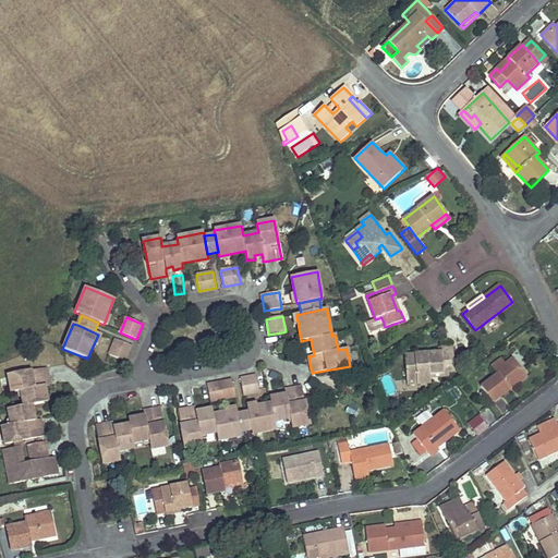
[(125,362),(132,346),(116,339),(109,354),(109,355),(125,362)]
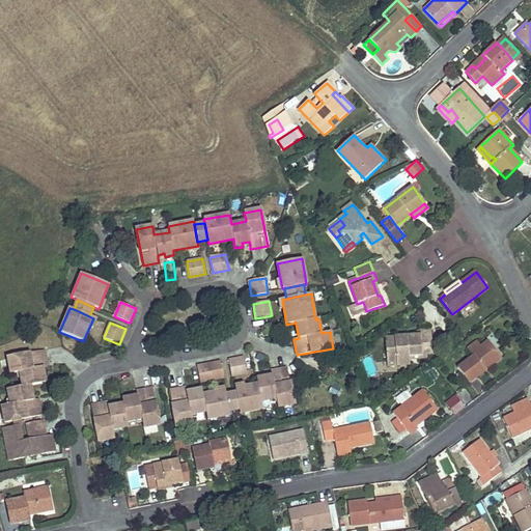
[(434,354),(431,330),(420,330),(420,336),(386,338),(387,361),(396,361),(396,365),(410,365),(409,360),(409,356),(427,354),(434,354)]
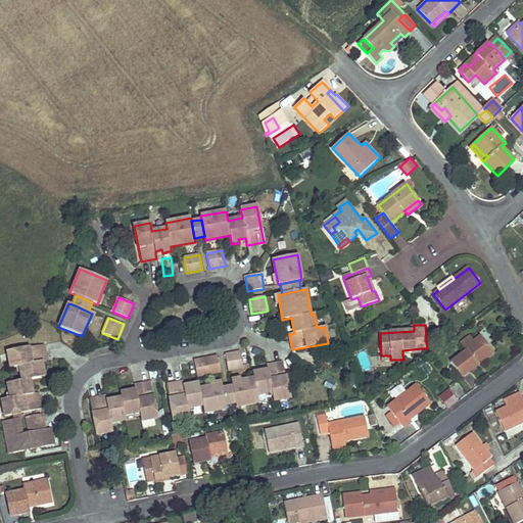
[(477,363),(492,351),(493,350),(482,335),(465,348),(466,350),(450,363),(463,378),(479,366),(477,363)]
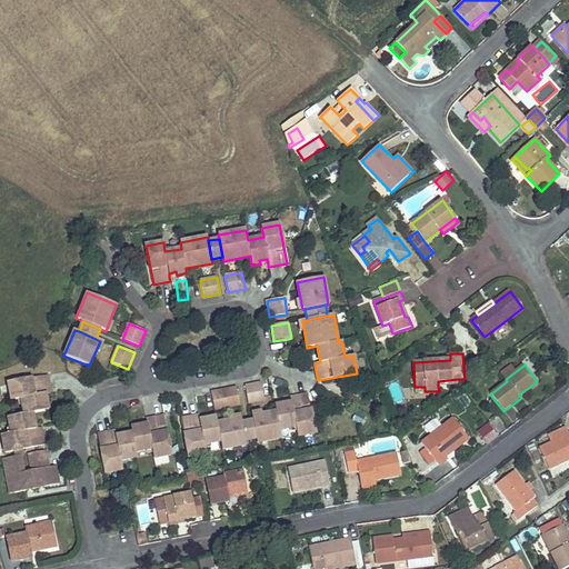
[(31,429),(30,421),(33,420),(32,413),(49,410),(48,402),(43,402),(42,395),(46,393),(51,392),(48,376),(7,382),(10,400),(10,401),(21,399),(25,415),(8,417),(11,433),(2,435),(2,436),(6,453),(15,451),(23,449),(45,446),(45,445),(41,428),(37,429),(31,429)]
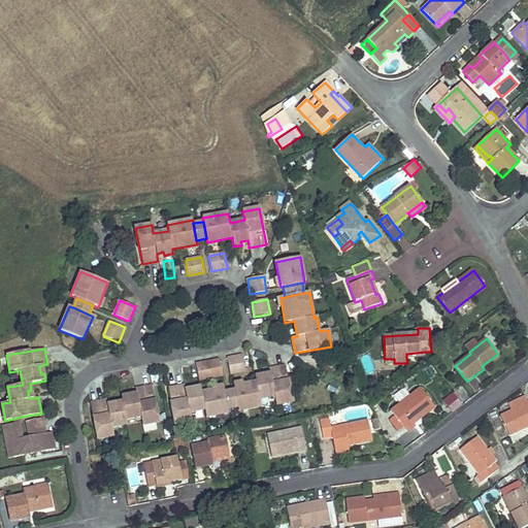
[(500,357),(498,354),(497,355),(482,366),(484,369),(500,357)]
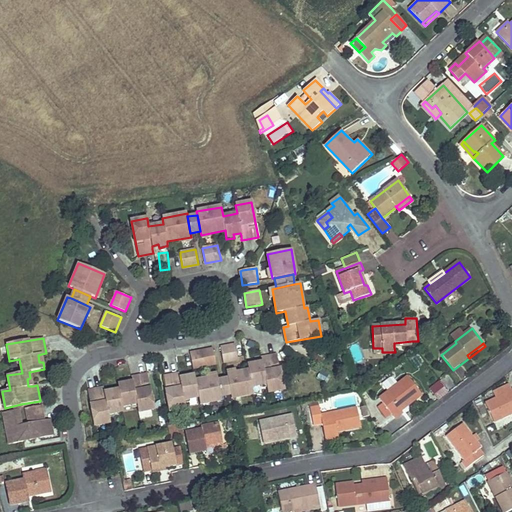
[(239,361),(235,344),(220,347),(223,364),(239,361)]
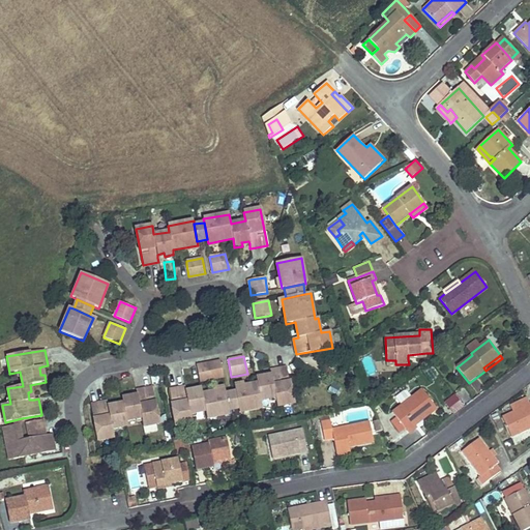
[(224,378),(221,361),(197,365),(199,378),(209,376),(210,380),(224,378)]
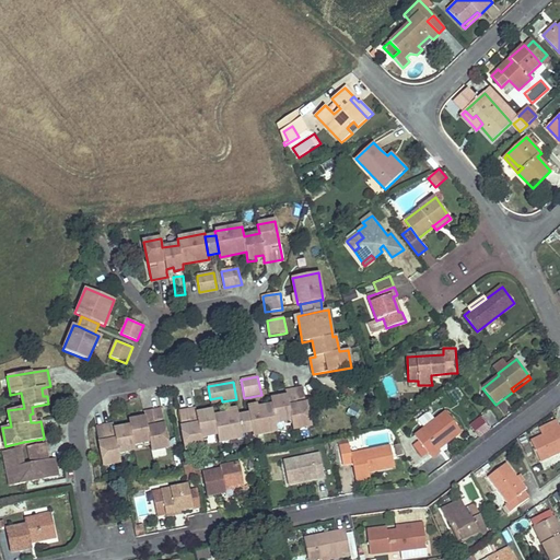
[(311,428),(303,389),(303,387),(286,391),(287,397),(287,399),(279,401),(279,398),(270,399),(272,407),(248,411),(249,415),(252,431),(253,436),(277,432),(276,424),(291,421),(293,431),(294,430),(311,428)]
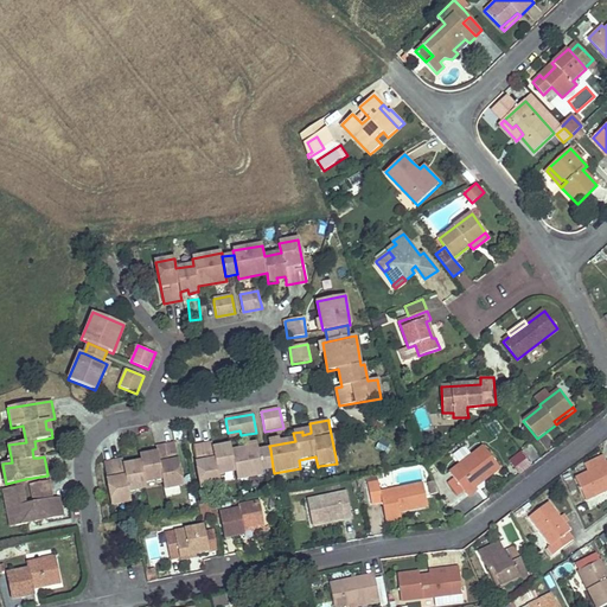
[(262,470),(259,452),(257,447),(232,452),(231,445),(222,446),(222,447),(222,449),(213,452),(213,448),(212,443),(195,447),(202,487),(221,485),(218,475),(236,472),(237,480),(263,475),(262,470)]
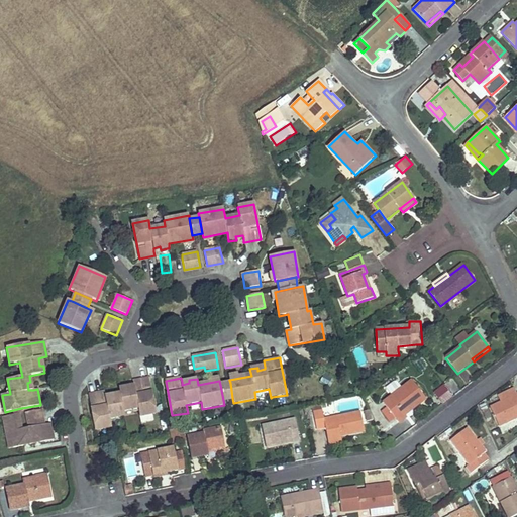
[(156,414),(149,379),(133,382),(134,386),(135,389),(127,390),(127,387),(120,389),(120,394),(112,395),(113,398),(105,400),(105,397),(104,392),(89,395),(95,430),(112,427),(110,419),(125,416),(124,411),(138,408),(140,417),(156,414)]
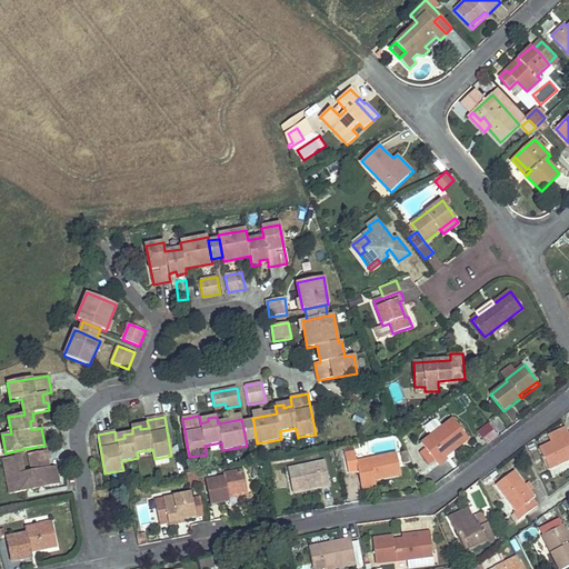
[(428,472),(471,441),(453,418),(411,450),(428,472)]
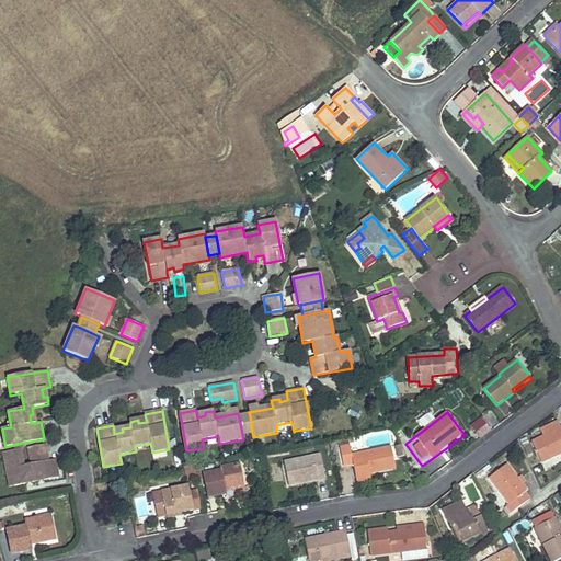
[(252,432),(250,415),(249,415),(240,418),(239,418),(242,434),(248,433),(252,432)]
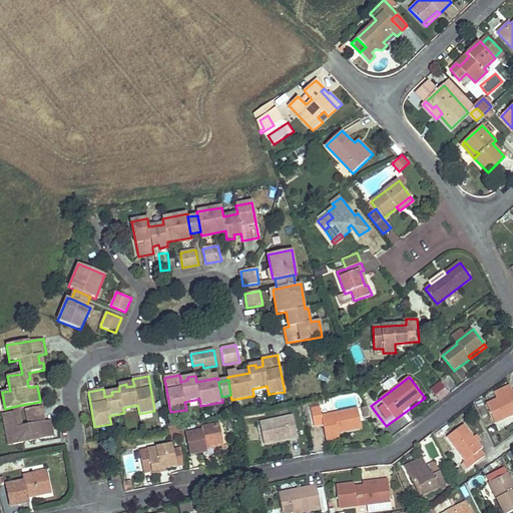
[(434,391),(440,399),(447,395),(441,386),(434,391)]
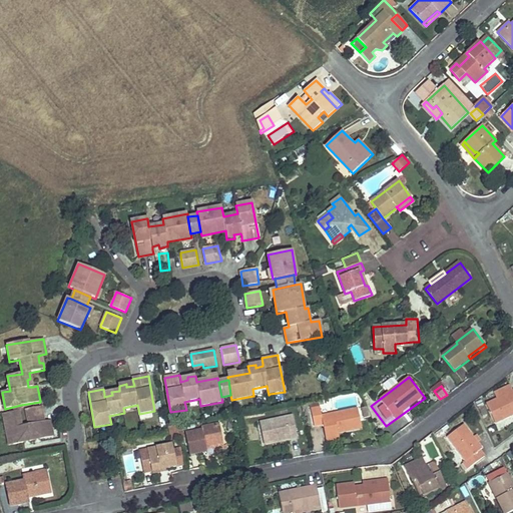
[(512,393),(509,387),(497,392),(497,393),(500,399),(500,398),(512,393)]
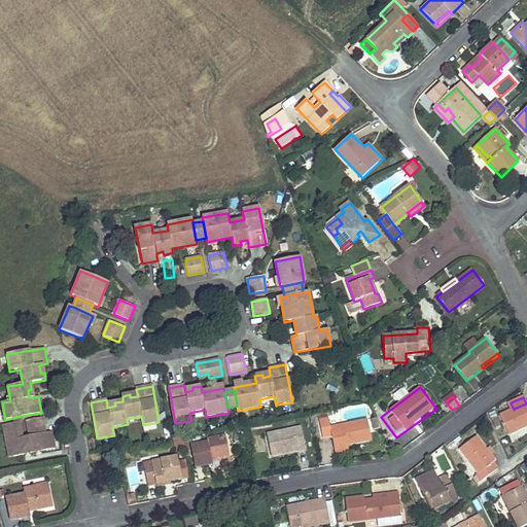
[(508,435),(526,426),(526,402),(526,403),(514,409),(514,410),(499,416),(508,435)]
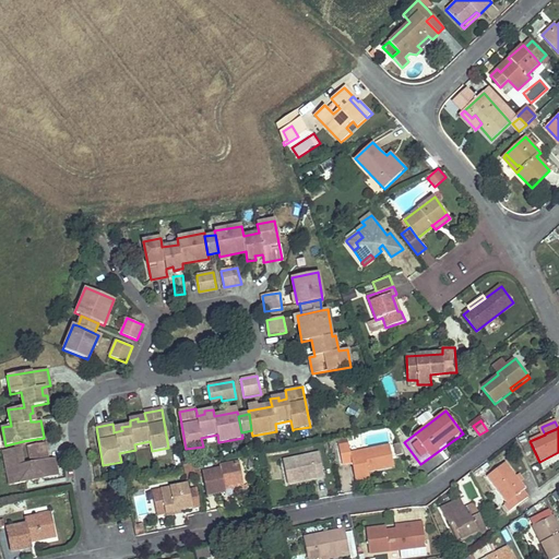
[(47,451),(45,442),(30,445),(31,454),(47,451)]
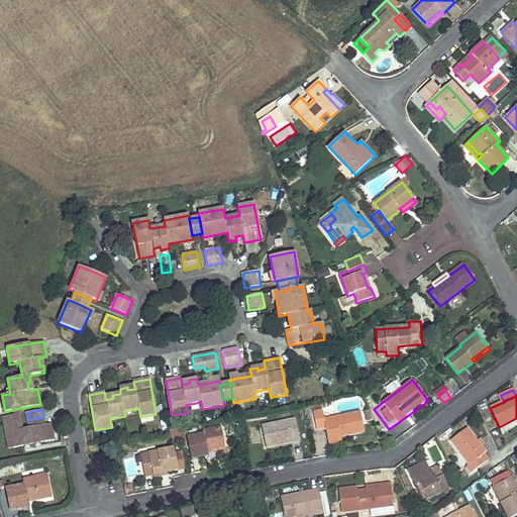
[(364,431),(360,412),(324,419),(323,411),(313,412),(316,430),(325,428),(328,444),(342,442),(341,436),(364,431)]
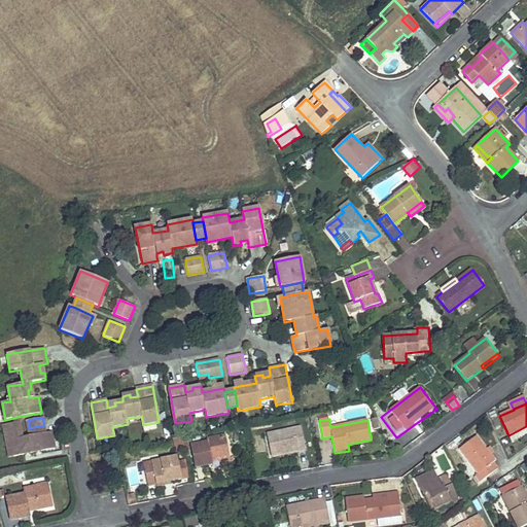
[(30,454),(26,436),(23,437),(20,422),(14,423),(3,425),(7,443),(10,442),(13,457),(30,454)]
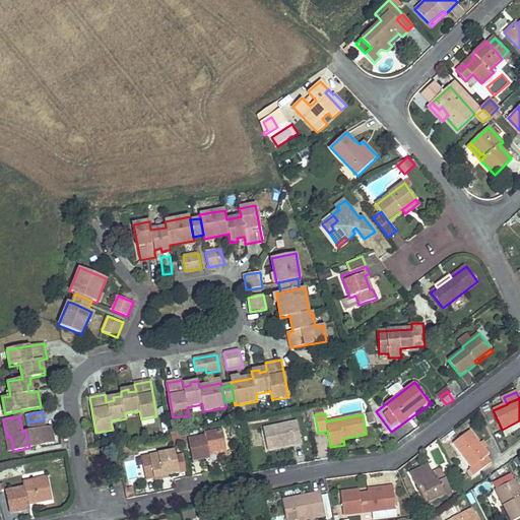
[(54,443),(51,427),(45,428),(44,419),(28,423),(30,430),(25,431),(29,448),(54,443)]
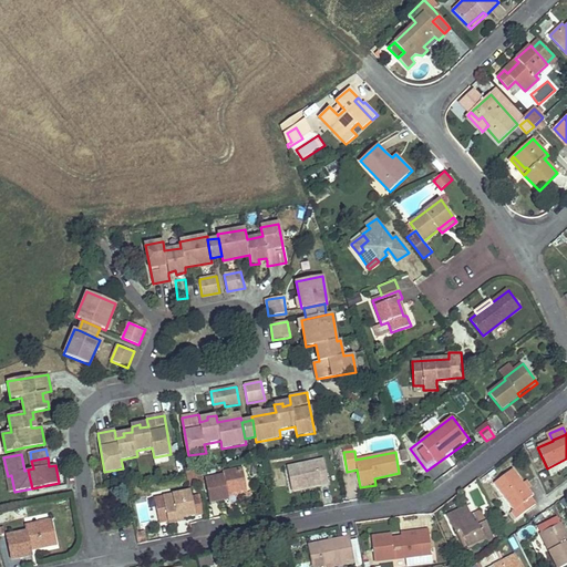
[(329,483),(326,460),(288,467),(292,491),(329,483)]
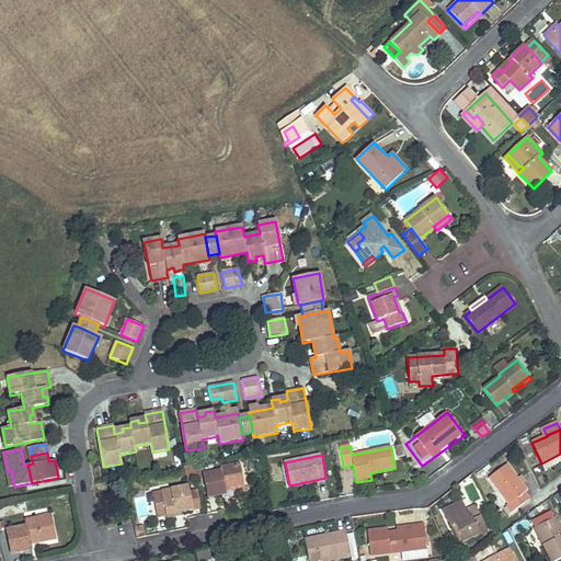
[(244,484),(241,464),(219,468),(220,471),(204,473),(207,497),(226,493),(225,489),(244,484)]
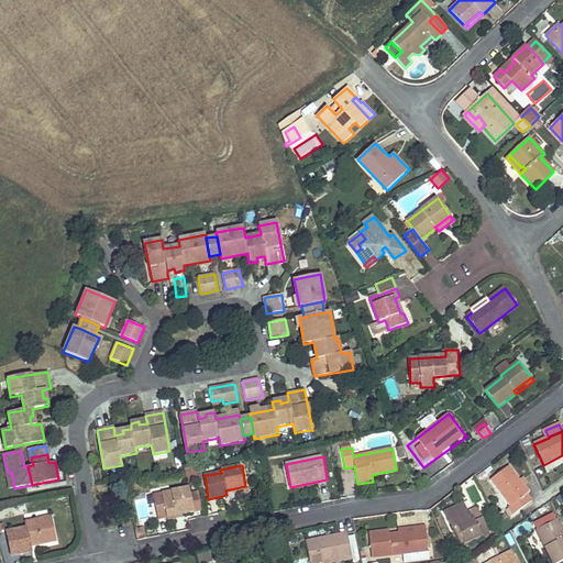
[(529,493),(525,486),(520,481),(520,479),(509,465),(490,479),(510,507),(507,508),(512,516),(531,500),(527,494),(529,493)]
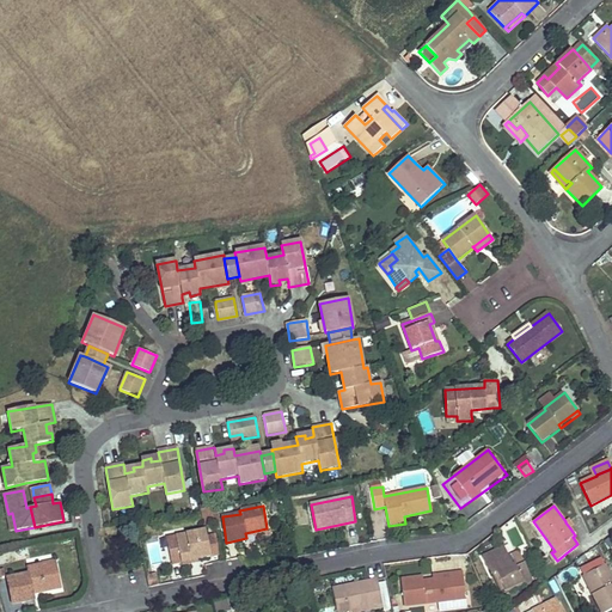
[(204,557),(201,539),(201,538),(208,537),(207,530),(176,536),(178,545),(169,546),(171,563),(204,557)]
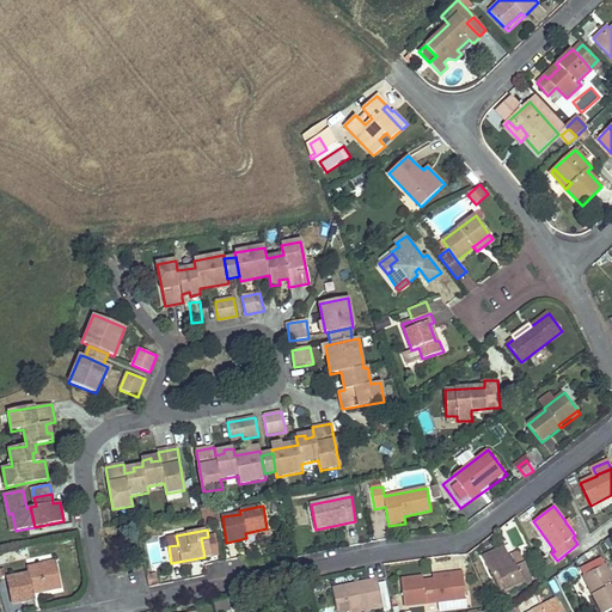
[(178,545),(176,536),(166,538),(169,546),(178,545)]
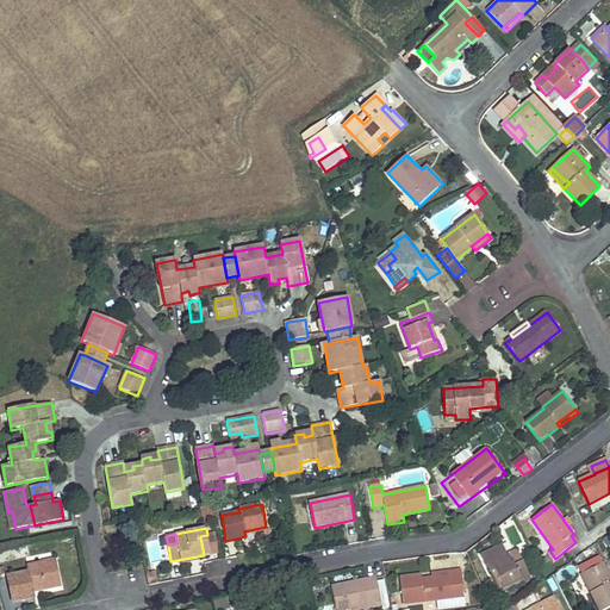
[(211,554),(207,535),(200,536),(200,537),(204,555),(211,554)]
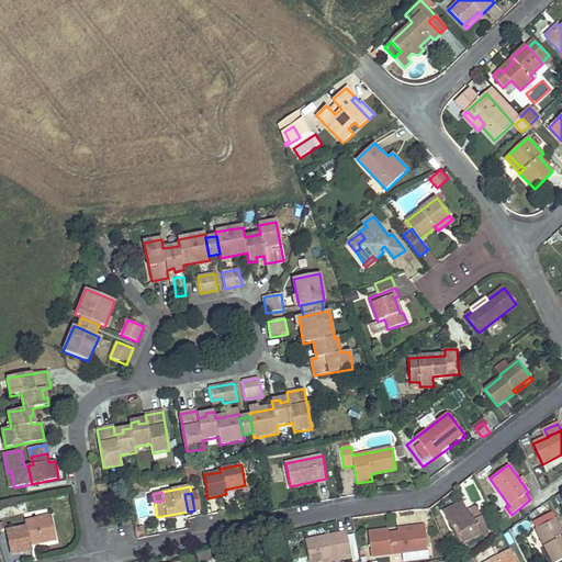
[(489,531),(482,517),(474,520),(473,518),(471,518),(463,502),(444,510),(451,528),(456,526),(463,543),(489,531)]
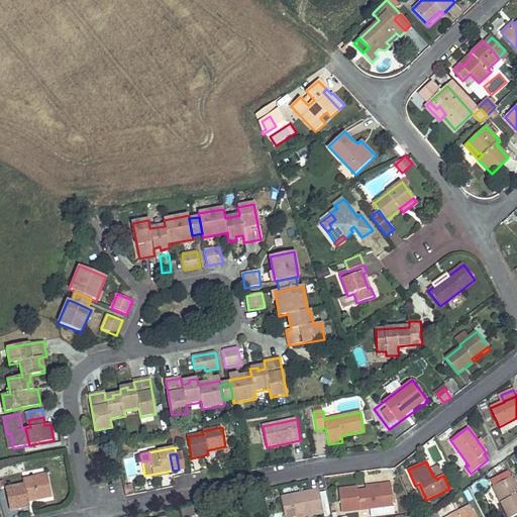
[(52,497),(46,475),(23,480),(24,485),(5,489),(9,510),(29,506),(28,501),(28,499),(32,498),(32,500),(52,497)]
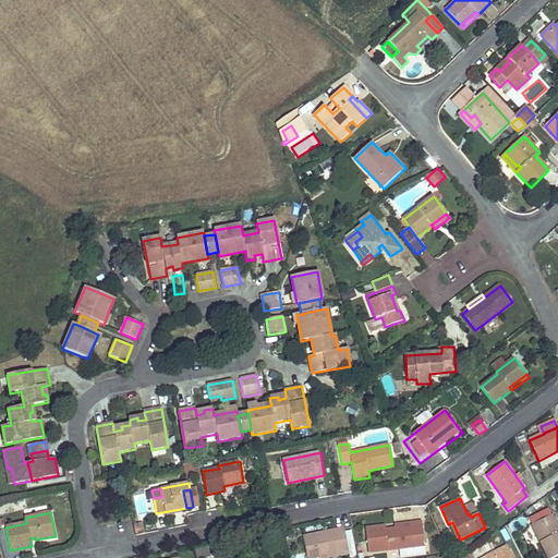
[(553,557),(557,556),(557,525),(553,514),(542,520),(540,513),(529,519),(532,524),(547,557),(553,557)]
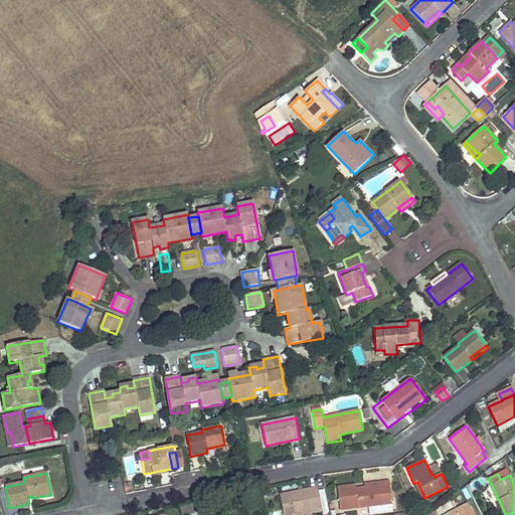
[(392,504),(389,485),(364,488),(357,489),(356,486),(338,488),(340,510),(392,504)]
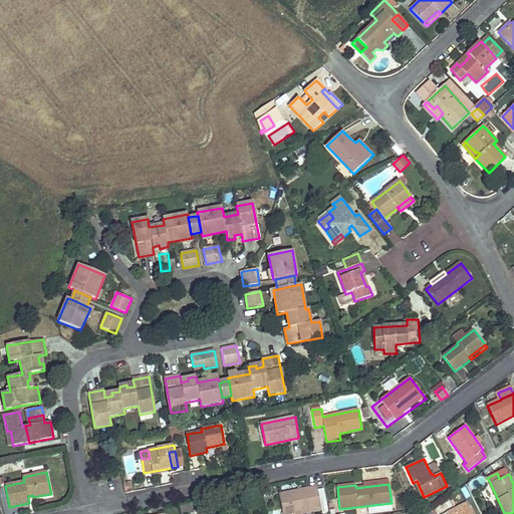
[(322,509),(317,486),(279,494),(283,513),(294,513),(314,510),(322,509)]
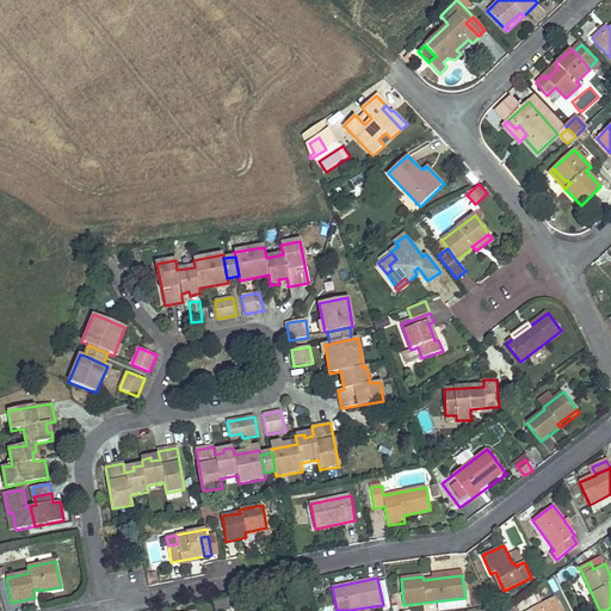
[(561,610),(556,598),(541,605),(543,610),(561,610)]
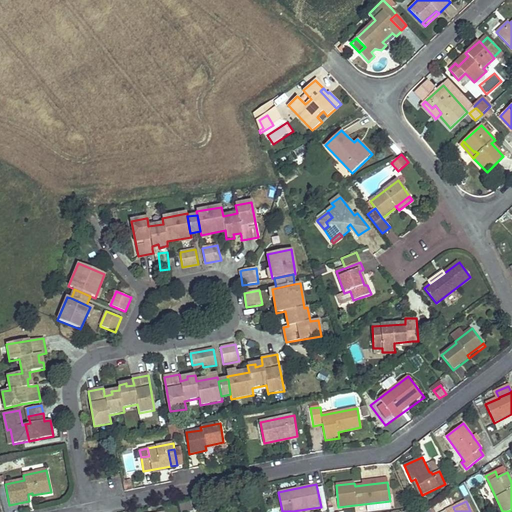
All buildings are outlined.
